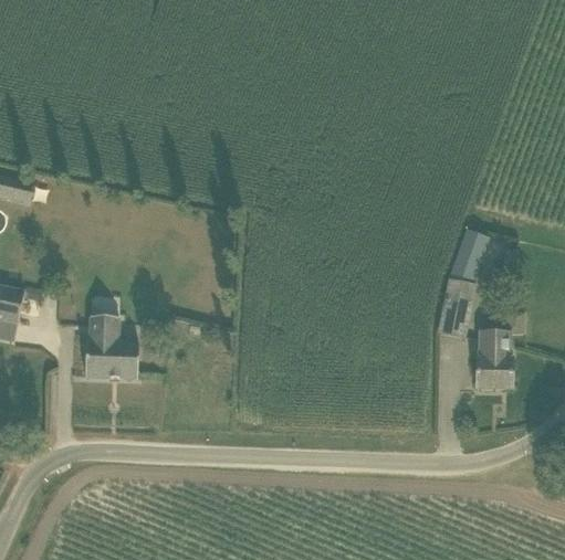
[(0,194),(7,197),(11,176),(0,172),(0,194)]
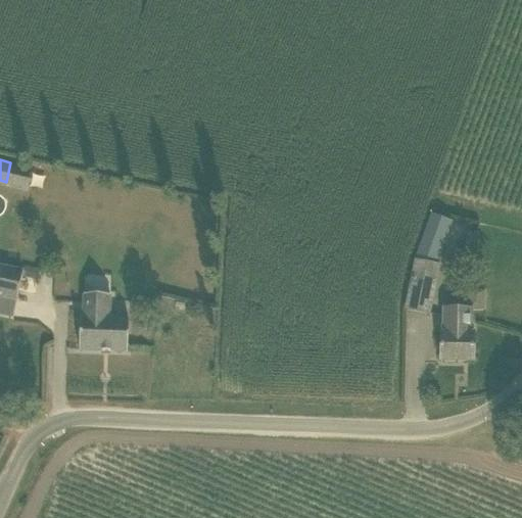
[(431,213),(423,236),(438,242),(447,219),(431,213)]
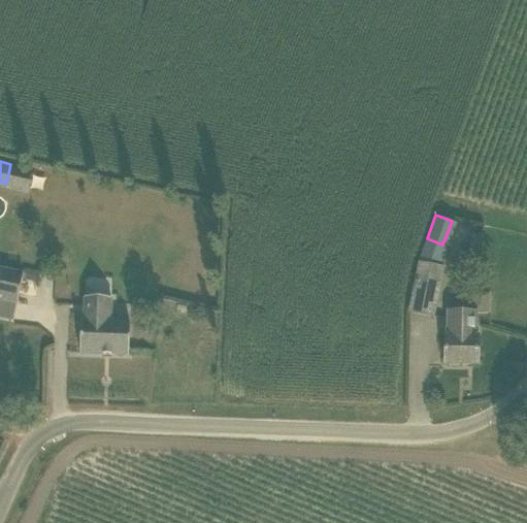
[(408,308),(409,308),(432,314),(442,264),(418,259),(408,308)]
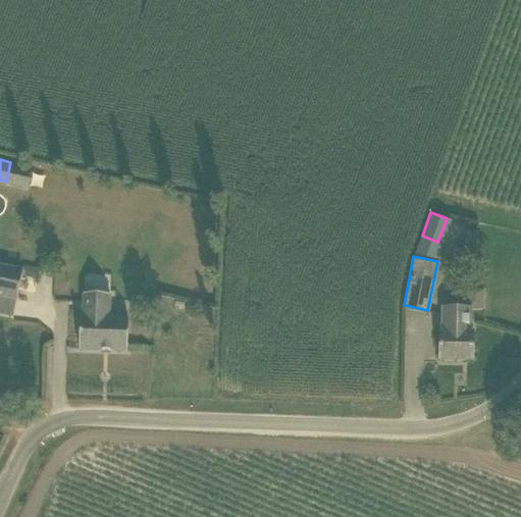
[(0,294),(14,298),(21,267),(0,262),(0,294)]
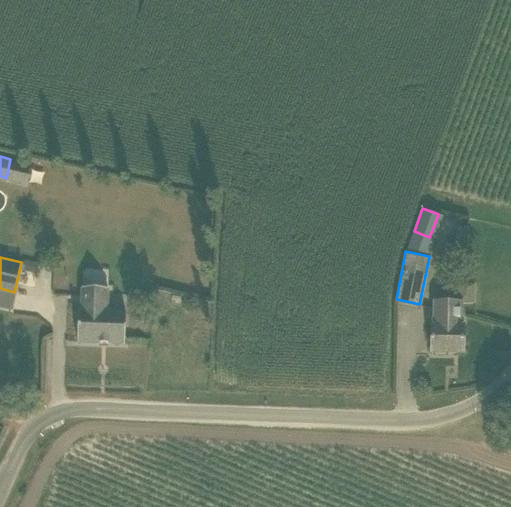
[(106,286),(87,286),(81,285),(80,308),(77,308),(76,339),(98,340),(107,340),(123,340),(124,309),(106,309),(106,286)]
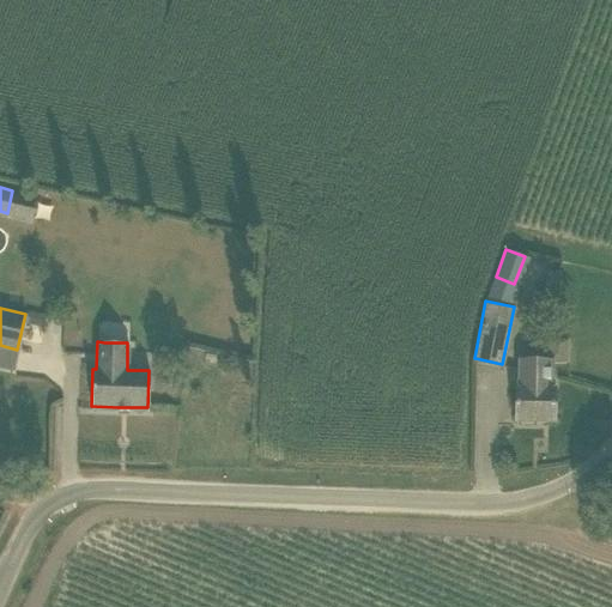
[(555,419),(555,387),(555,384),(552,384),(553,357),(517,356),(517,383),(516,383),(516,418),(555,419)]
